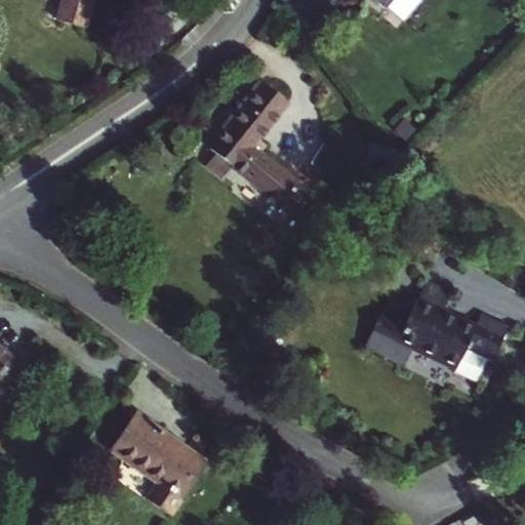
[(62,0),(55,24),(84,30),(91,0),(62,0)]
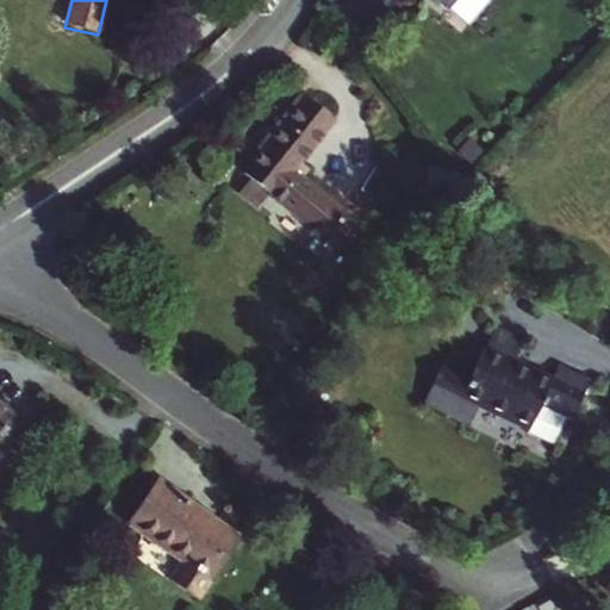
[(246,181),(266,195),(327,241),(347,216),(300,179),(310,167),(303,161),(332,122),(297,95),(256,150),(262,155),(243,178),(246,181)]
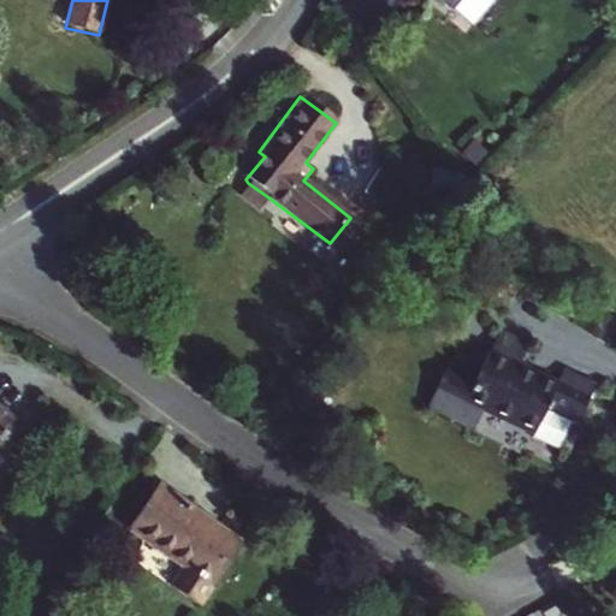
[(237,197),(258,213),(268,197),(248,183),(237,197)]
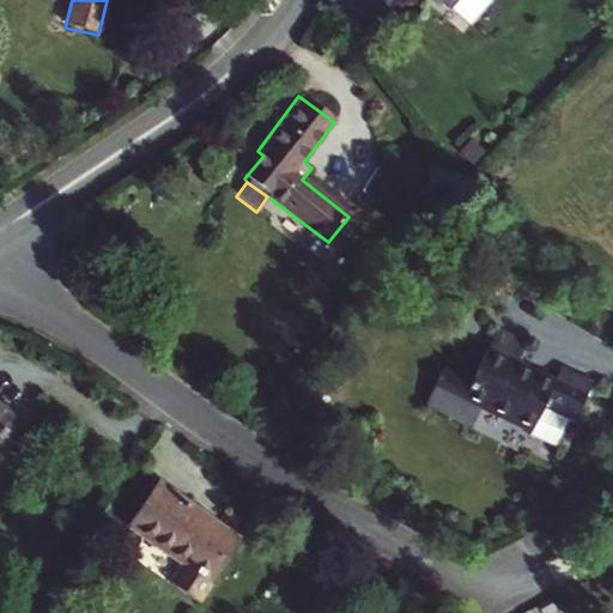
[(471,426),(479,408),(529,434),(542,408),(574,422),(592,384),(559,369),(552,383),(485,350),(472,377),(443,364),(424,405),(471,426)]
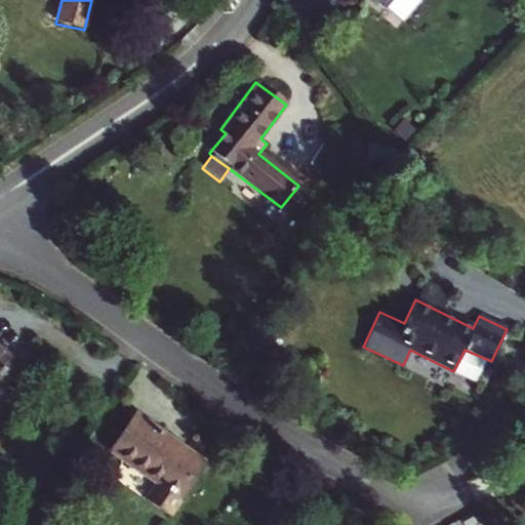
[(0,371),(9,360),(0,353),(0,371)]
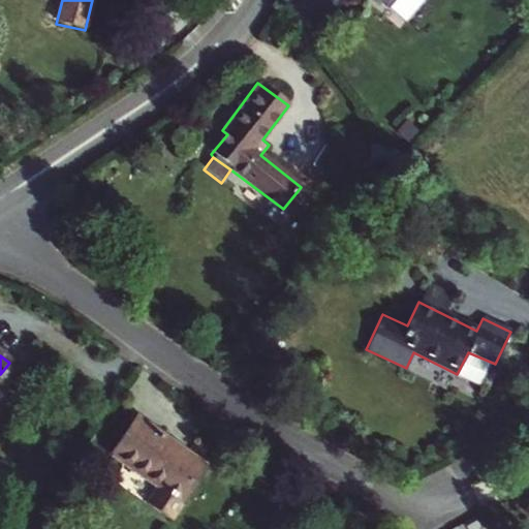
[(155,489),(145,503),(168,520),(207,466),(134,415),(107,455),(155,489)]
